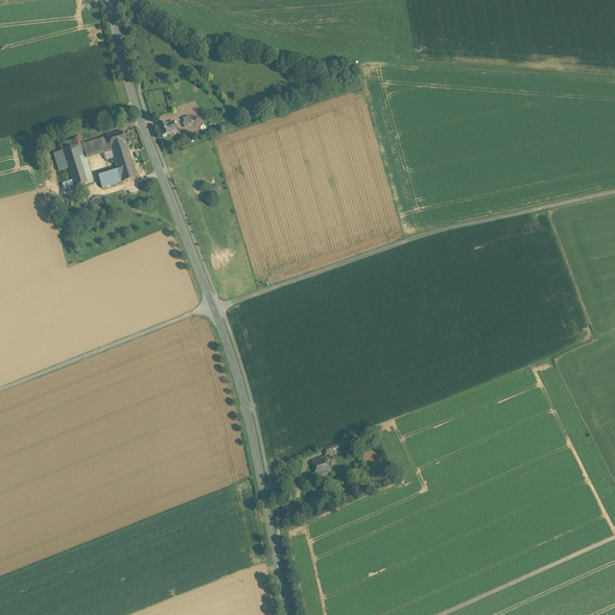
[(189,117),(183,118),(184,121),(183,123),(184,127),(192,124),(189,117)]
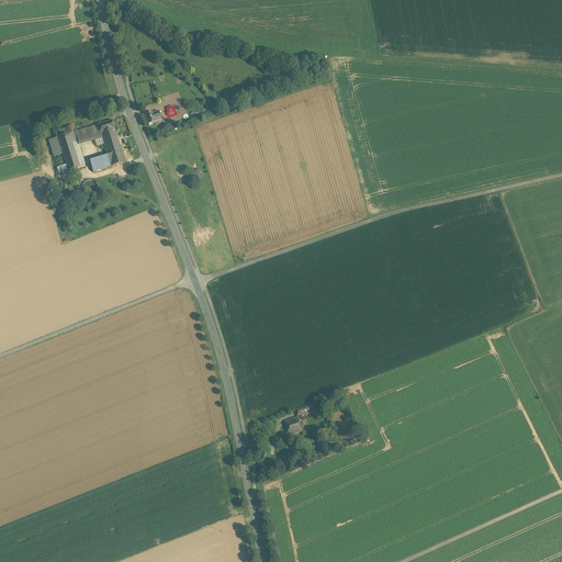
[(158,111),(153,113),(153,112),(145,115),(148,124),(156,122),(156,121),(161,119),(158,111)]
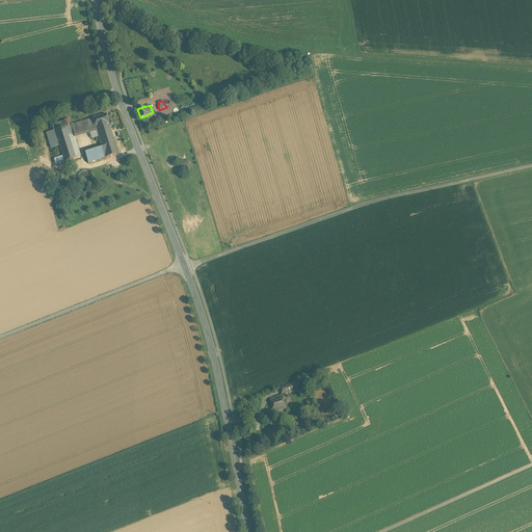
[(92,118),(96,130),(98,133),(111,130),(108,123),(109,123),(106,114),(92,118)]
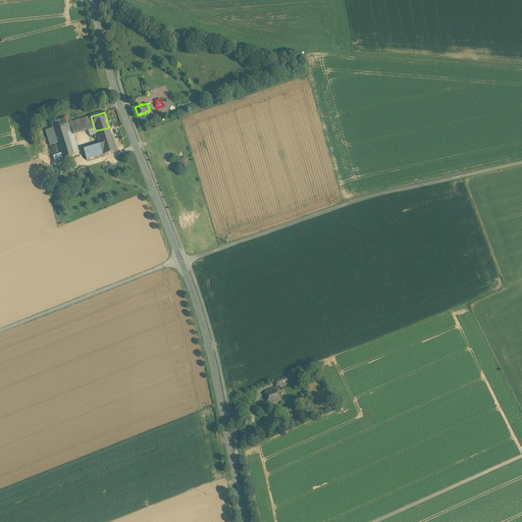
[(94,127),(91,116),(85,118),(89,128),(94,127)]
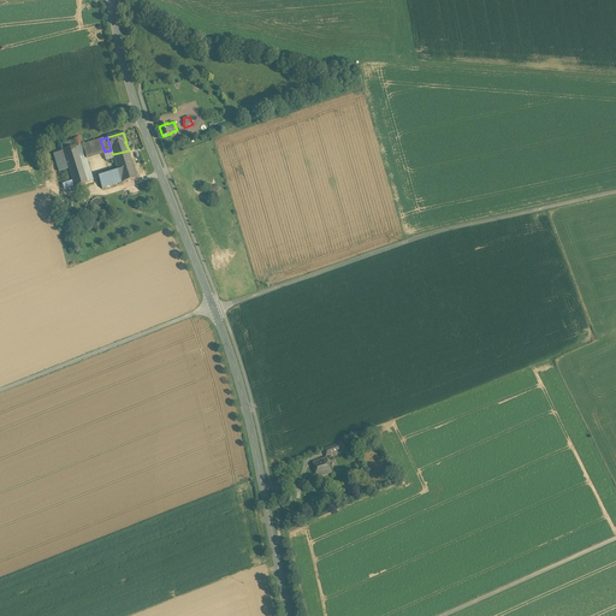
[(75,140),(60,144),(63,150),(76,147),(76,146),(75,140)]
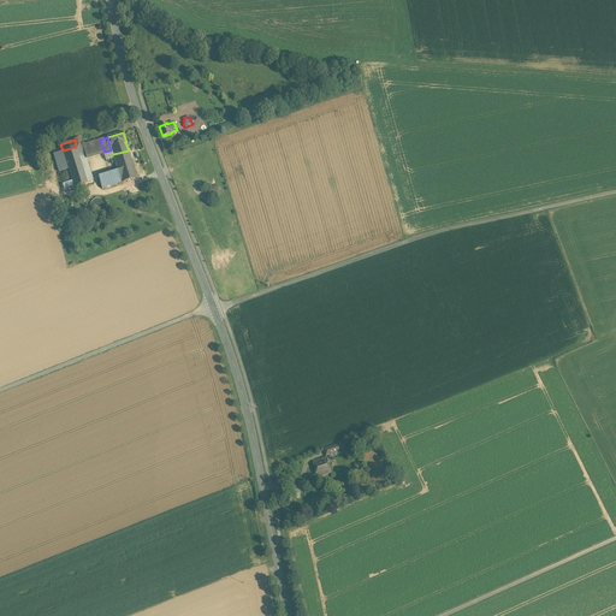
[(100,140),(82,146),(86,158),(104,153),(105,152),(100,140)]
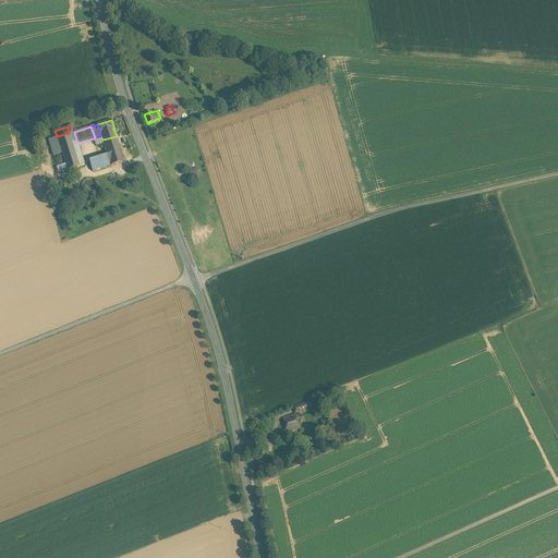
[(71,131),(69,132),(69,133),(57,136),(62,153),(67,169),(84,164),(77,143),(74,132),(74,131),(71,132),(71,131)]
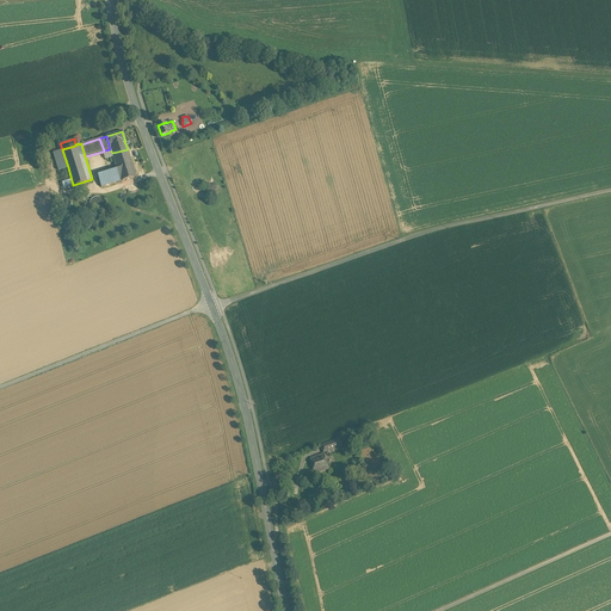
[(62,149),(56,152),(61,170),(68,167),(62,149)]
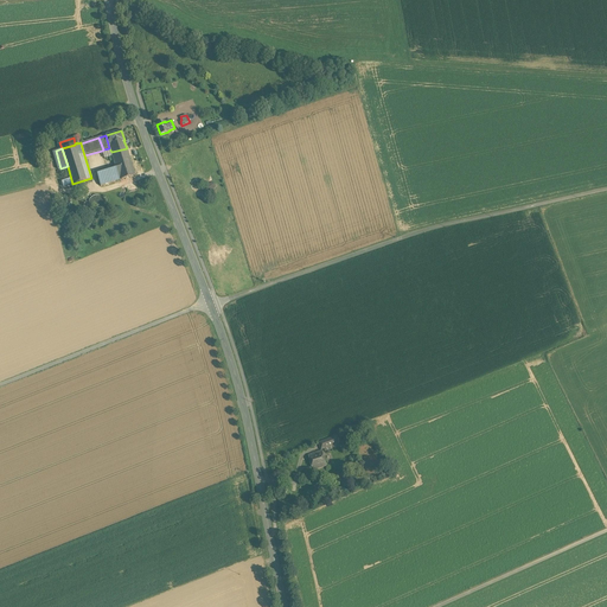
[(103,149),(102,151),(104,159),(113,157),(112,152),(109,148),(103,149)]
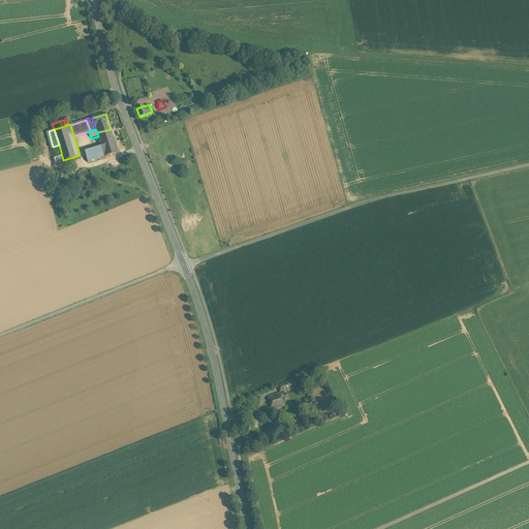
[(111,129),(97,132),(98,136),(101,147),(104,156),(118,153),(111,129)]
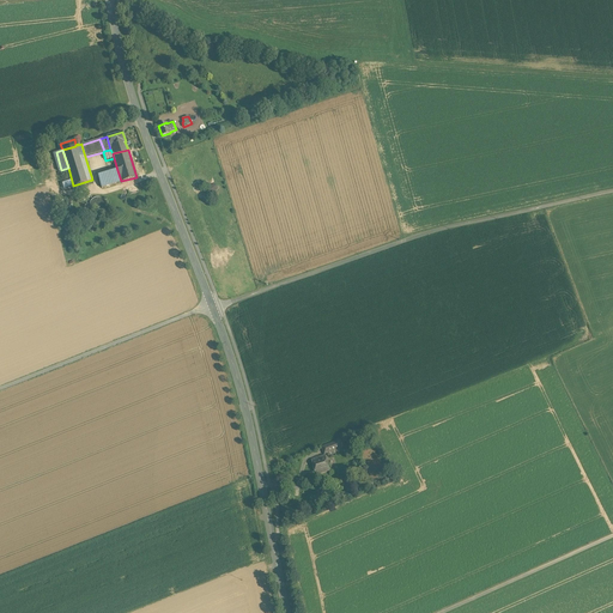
[(117,170),(114,171),(114,174),(98,178),(97,178),(101,188),(121,181),(117,170)]
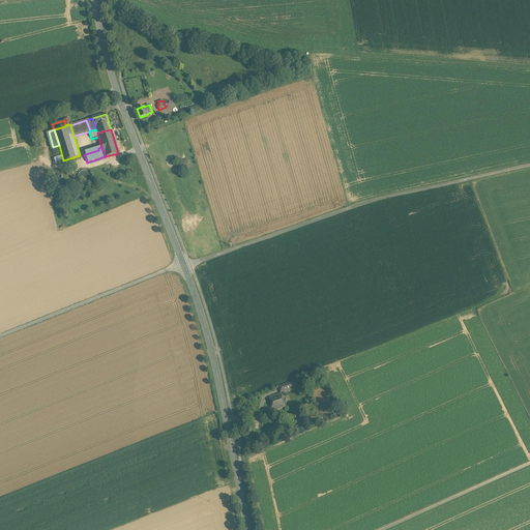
[(185,159),(177,166),(180,170),(188,163),(185,159)]
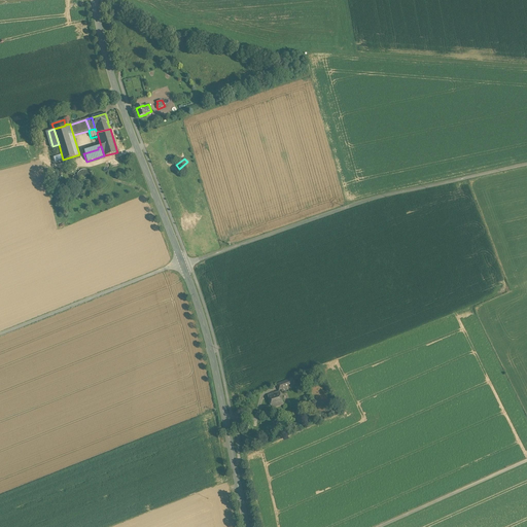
[(91,179),(92,177),(91,174),(89,172),(86,170),(84,170),(81,170),(79,172),(77,174),(77,177),(77,179),(79,182),(81,183),(84,184),(86,183),(90,182),(91,179)]
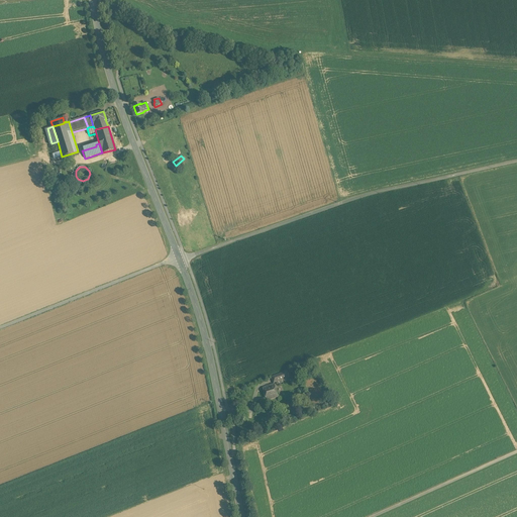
[(286,372),(274,377),(277,385),(289,380),(286,372)]
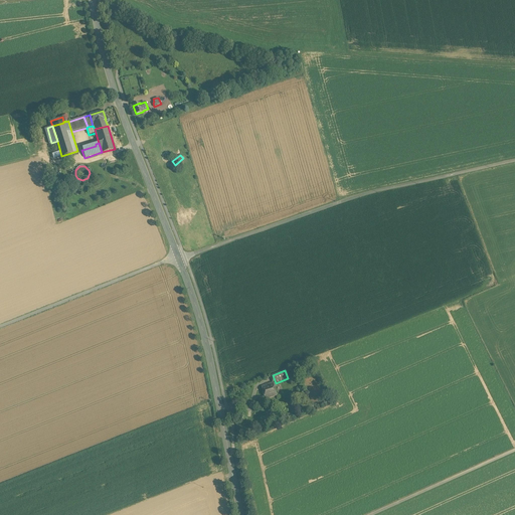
[(274,382),(262,386),(266,399),(278,395),(274,382)]
